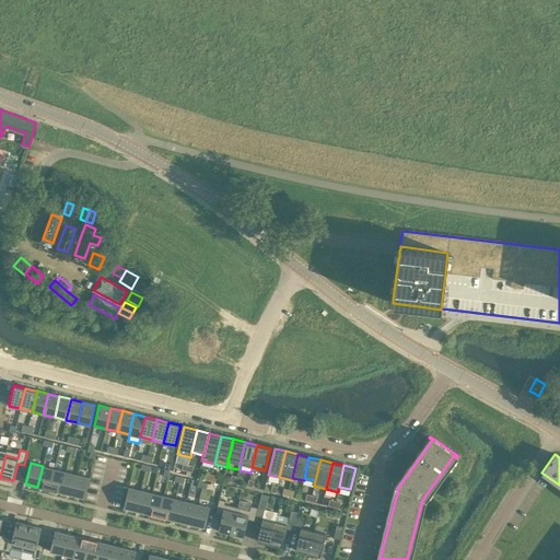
[(43,466),(37,487),(49,490),(54,469),(43,466)]
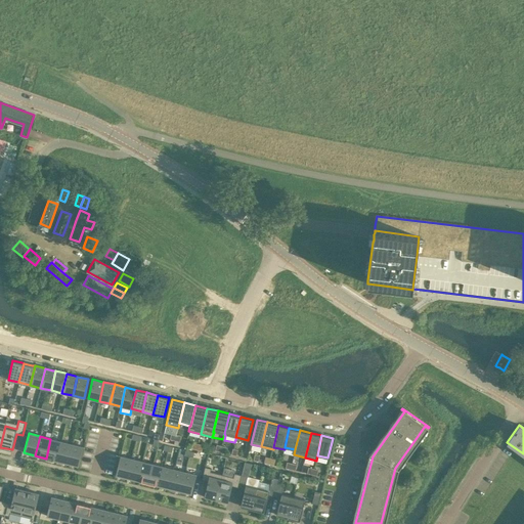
[(50,439),(46,459),(56,461),(61,441),(50,439)]
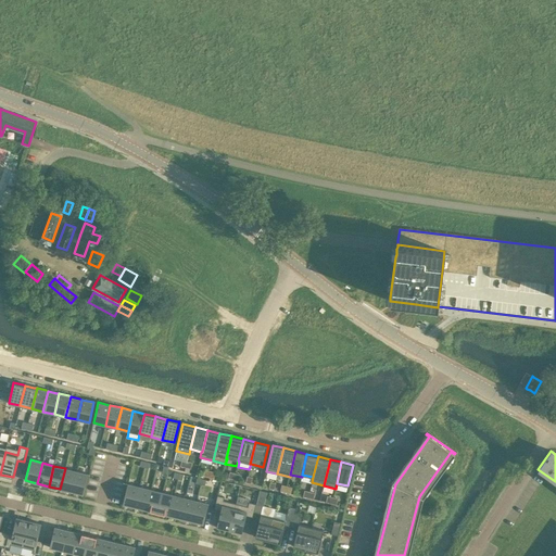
[(65,468),(60,489),(72,492),(76,471),(65,468)]
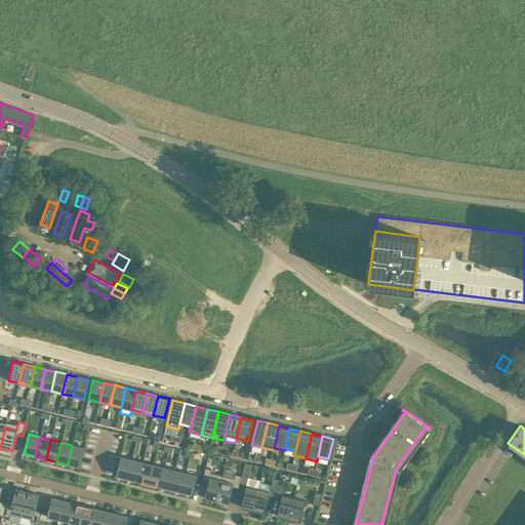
[(72,445),(68,465),(79,467),(83,447),(72,445)]
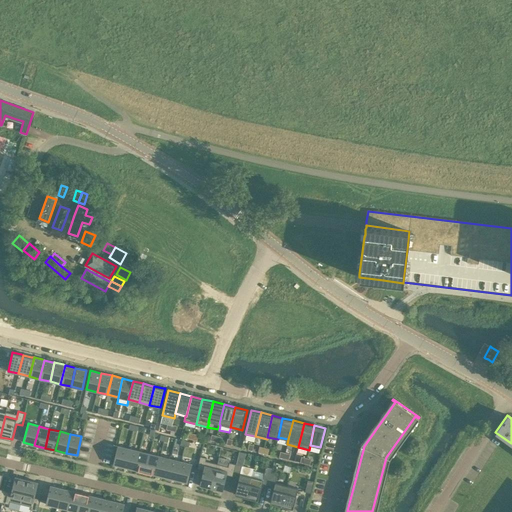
[(117,445),(113,464),(124,467),(128,448),(117,445)]
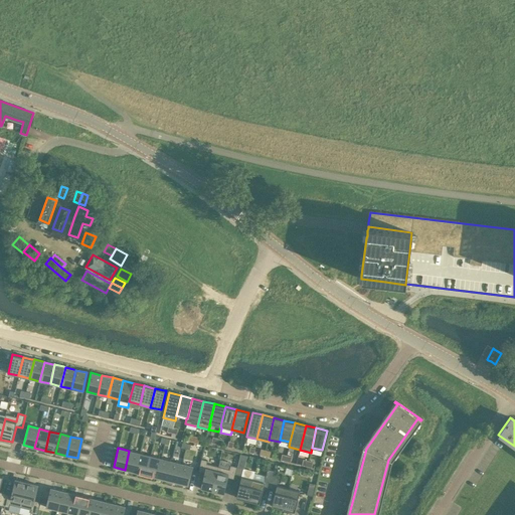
[(129,451),(125,470),(135,473),(140,454),(129,451)]
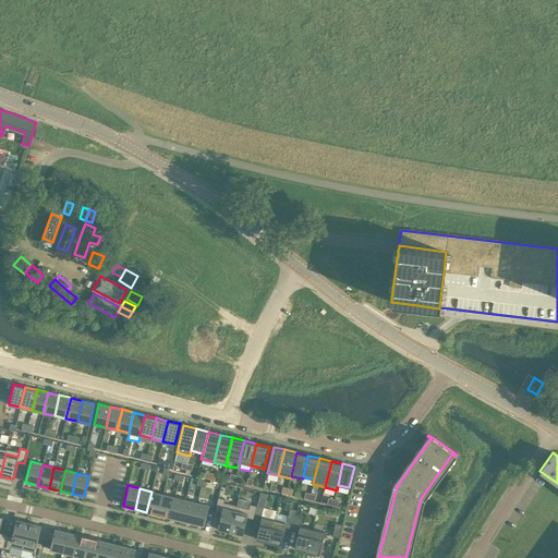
[(152,492),(146,512),(158,514),(162,494),(152,492)]
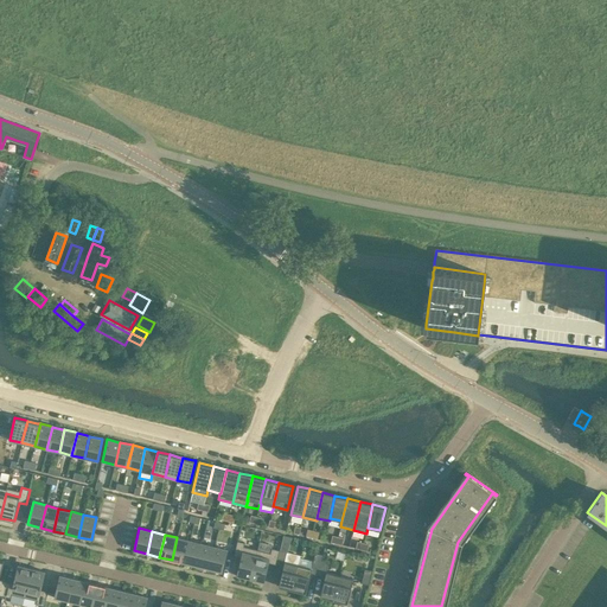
[(177,537),(172,560),(184,563),(190,541),(177,537)]
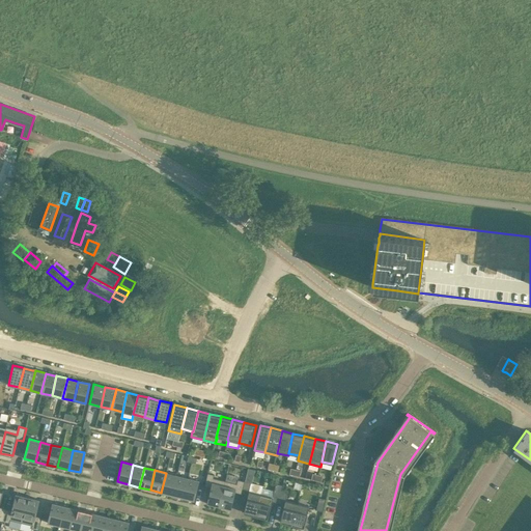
[(166,473),(161,493),(172,495),(176,475),(166,473)]
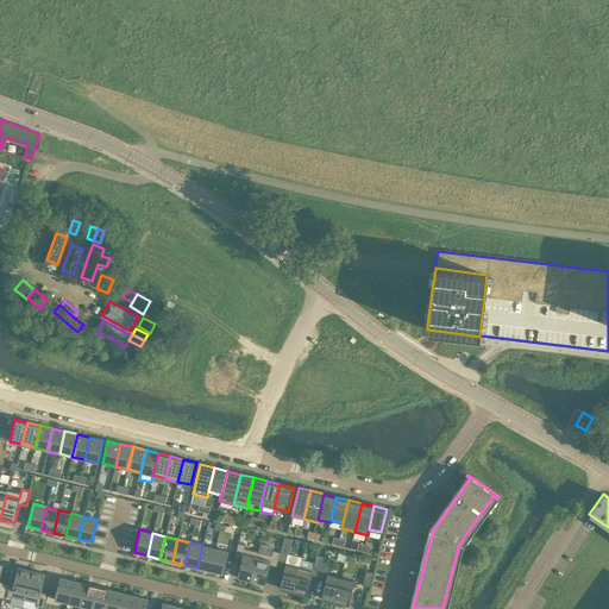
[(238,542),(234,557),(242,559),(237,577),(251,581),(257,557),(243,553),(245,545),(238,542)]
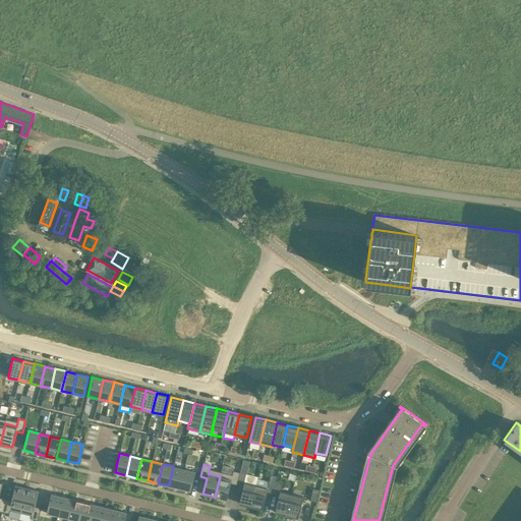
[(173,466),(169,485),(179,488),(184,469),(173,466)]
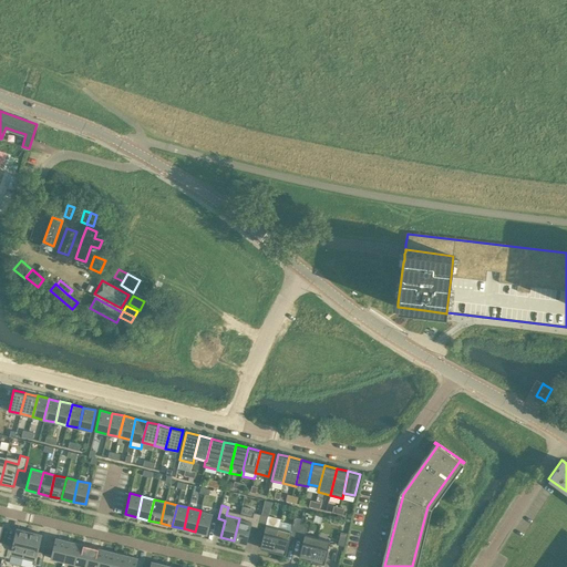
[(200,511),(195,532),(207,535),(213,514),(200,511)]
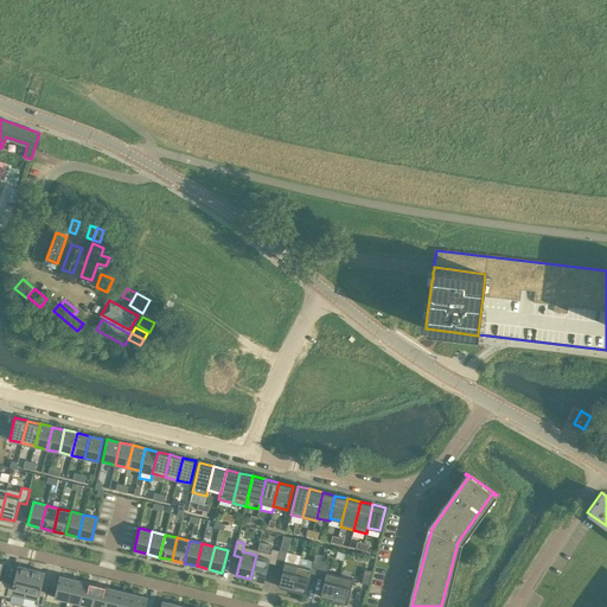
[(256,555),(250,579),(263,582),(268,563),(276,564),(280,550),(272,548),(269,558),(256,555)]
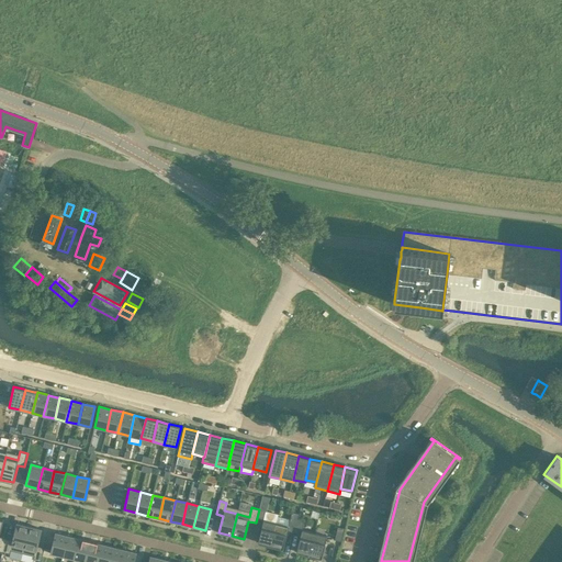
[(259,509),(256,523),(262,525),(258,542),(270,546),(276,524),(278,517),(278,516),(266,513),(266,512),(259,509)]
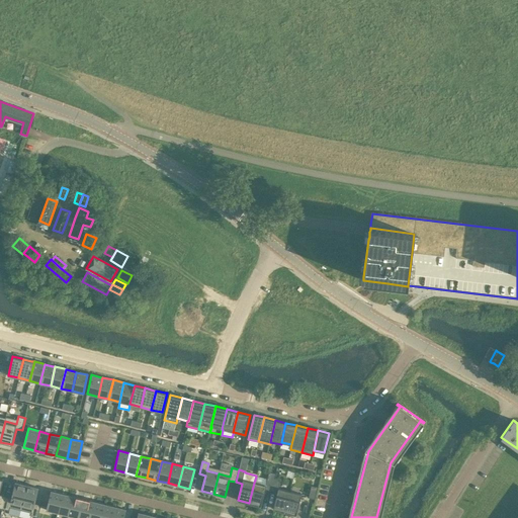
[(254,483),(249,503),(261,506),(265,489),(271,491),(274,479),(275,473),(269,471),(267,479),(266,486),(254,483)]
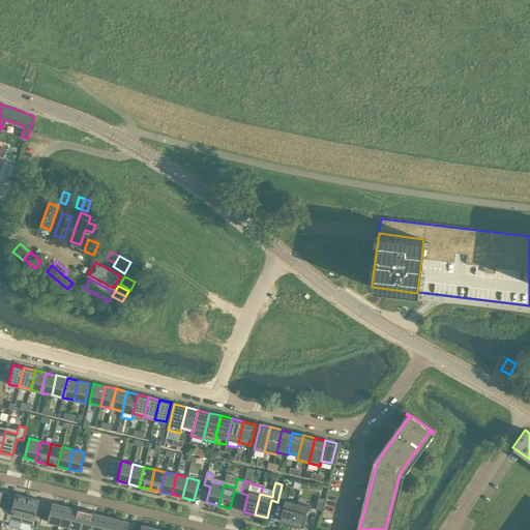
[(281,490),(277,502),(284,503),(280,521),(291,524),(296,503),(298,496),(287,493),(287,491),(281,490)]
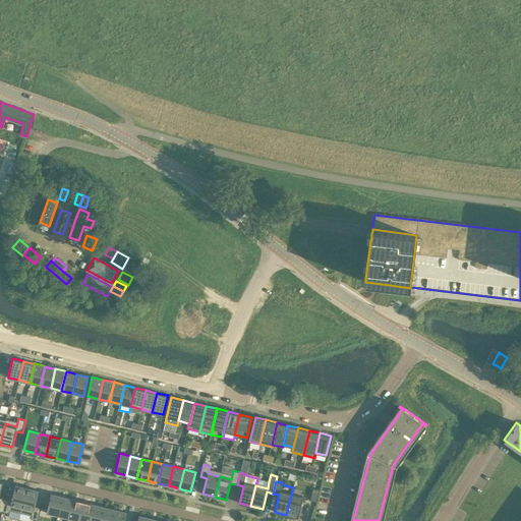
[(5,499),(2,512),(9,513),(10,510),(20,513),(26,487),(15,484),(11,501),(5,499)]
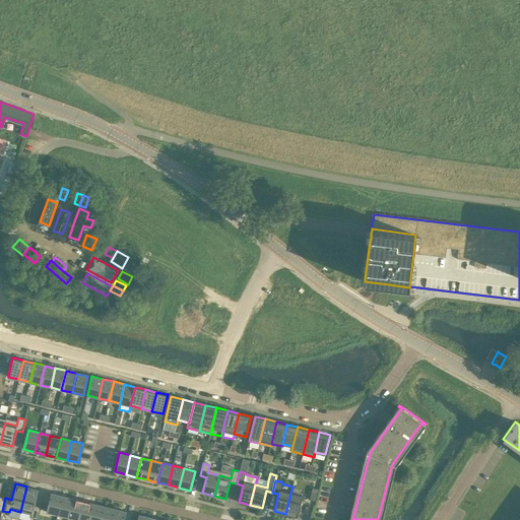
[(26,486),(20,512),(31,514),(30,518),(38,519),(41,507),(35,506),(39,490),(26,486)]
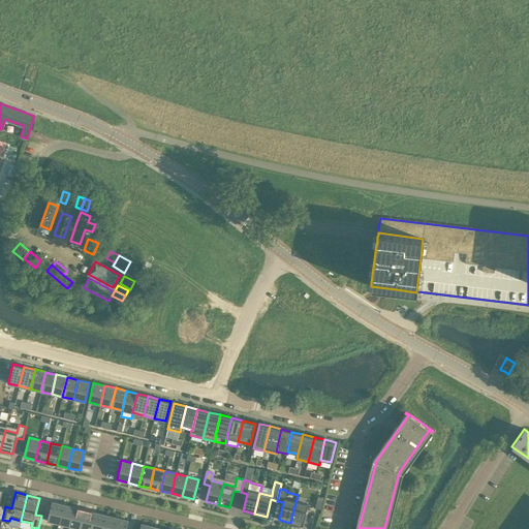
[(314,508),(321,509),(324,497),(317,496),(314,508)]
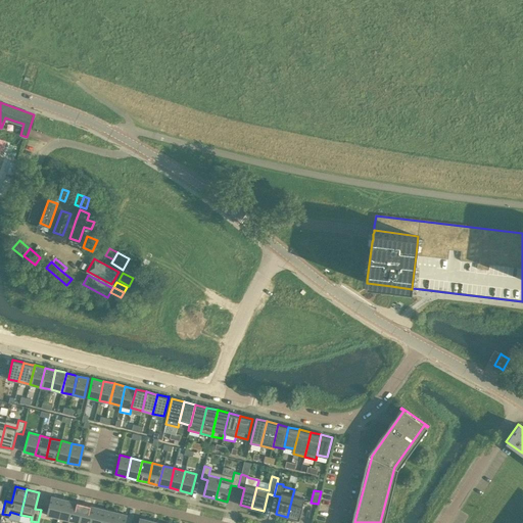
[(51,495),(46,515),(57,518),(62,498),(51,495)]
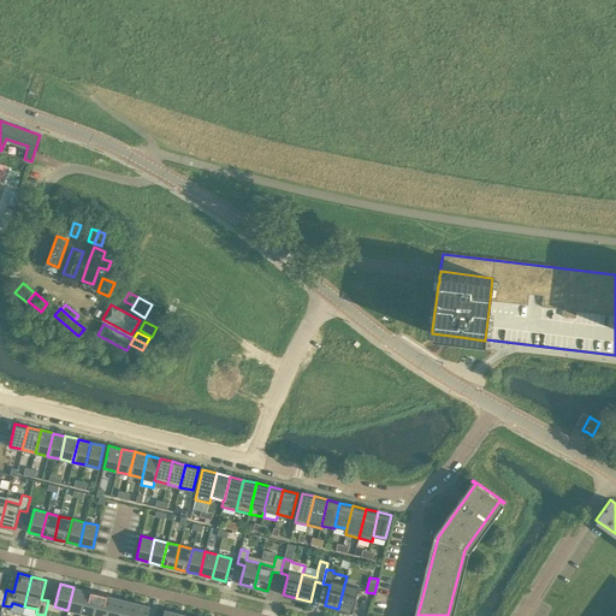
[(344,585),(338,609),(353,612),(359,587),(344,585)]
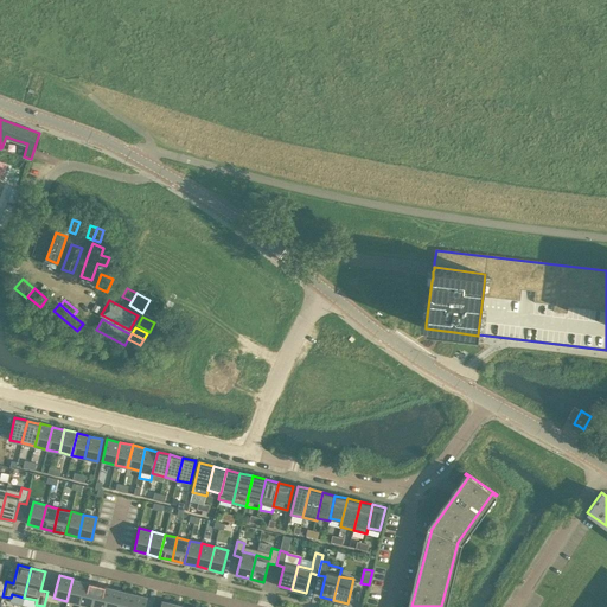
[(72,579),(66,601),(80,604),(85,581),(72,579)]
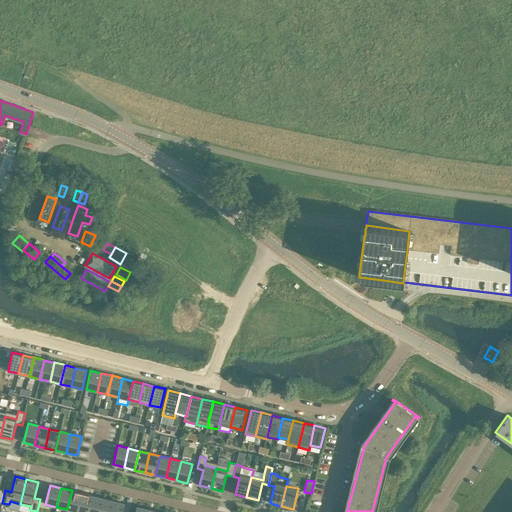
[(72,490),(67,509),(77,511),(82,493),(72,490)]
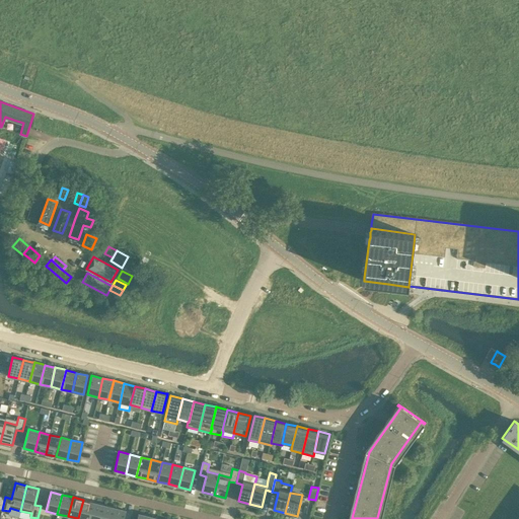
[(83,500),(78,518),(79,518),(89,518),(94,502),(83,500)]
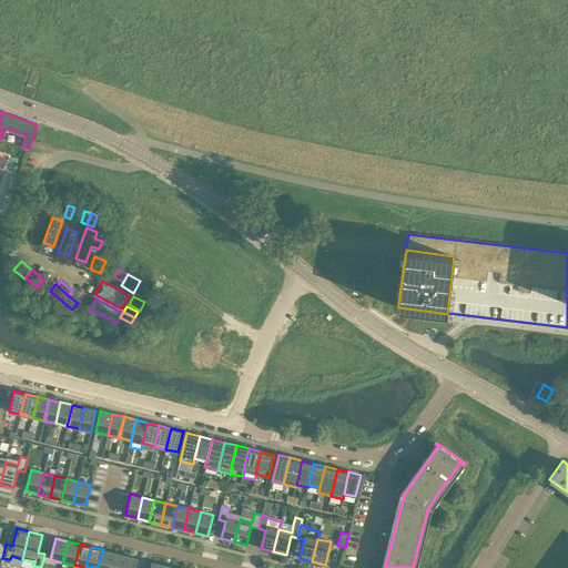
[(103,549),(98,567),(110,567),(114,553),(103,549)]
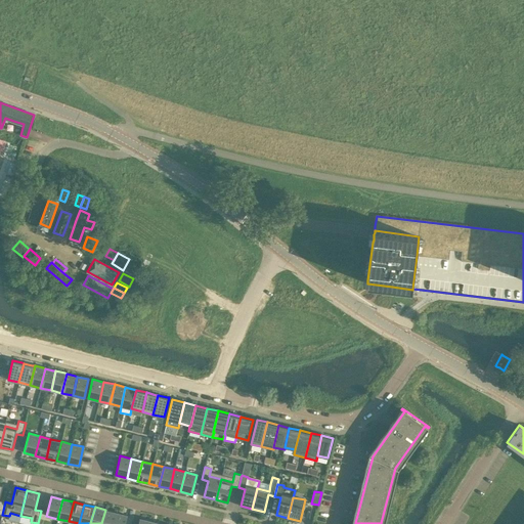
[(105,510),(101,523),(113,523),(117,513),(105,510)]
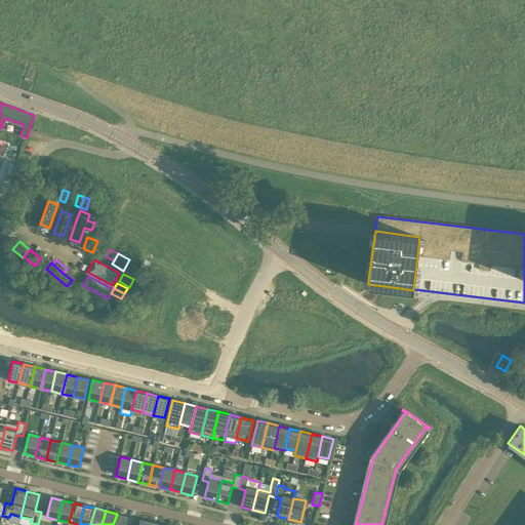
[(117,514),(113,524),(125,524),(128,516),(117,514)]
